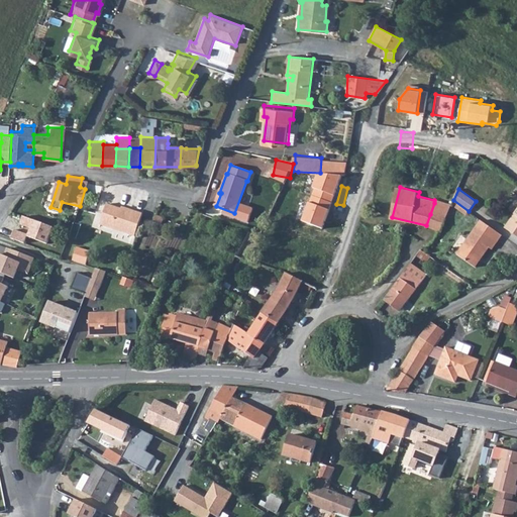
[(430,214),(446,218),(452,203),(434,200),(434,203),(430,214)]
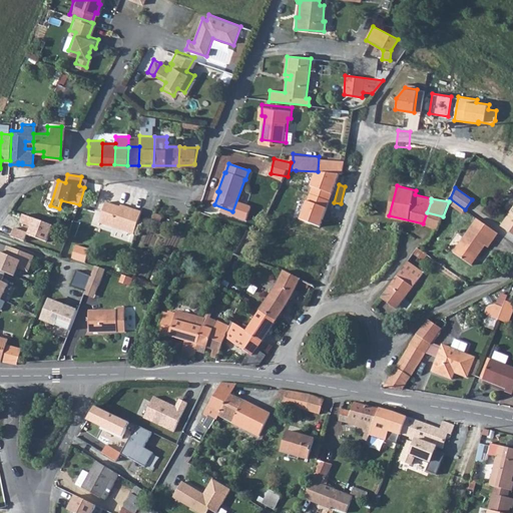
[(108,225),(116,205),(106,202),(99,222),(108,225)]
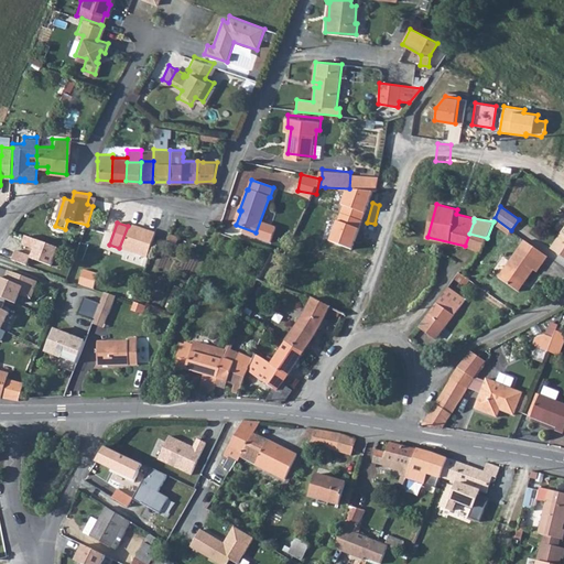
[(119,248),(147,258),(155,232),(137,226),(136,229),(128,226),(119,248)]
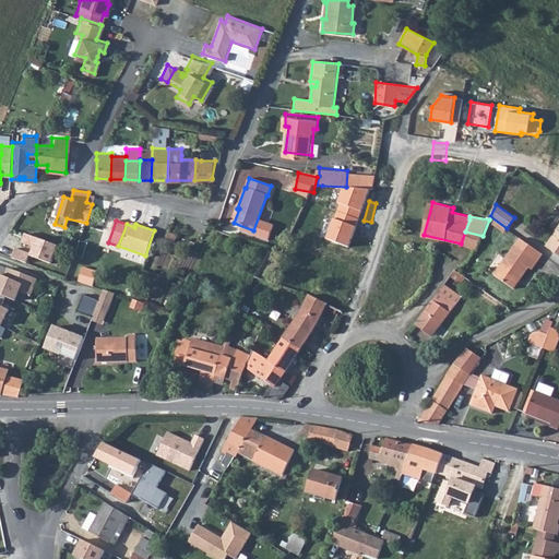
[(558,228),(547,246),(558,252),(558,228)]
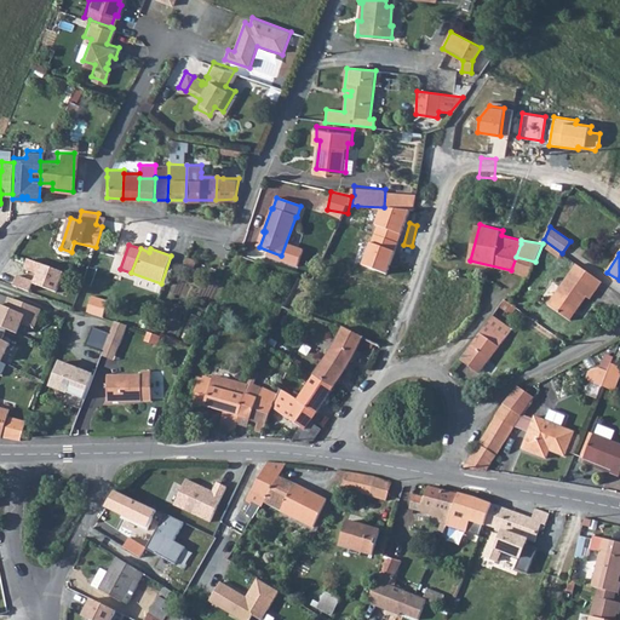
[(511,270),(528,277),(535,262),(516,257),(511,270)]
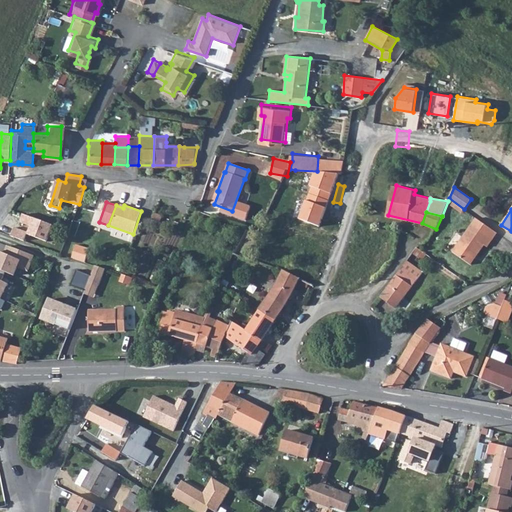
[(18,223),(13,236),(26,241),(31,228),(18,223)]
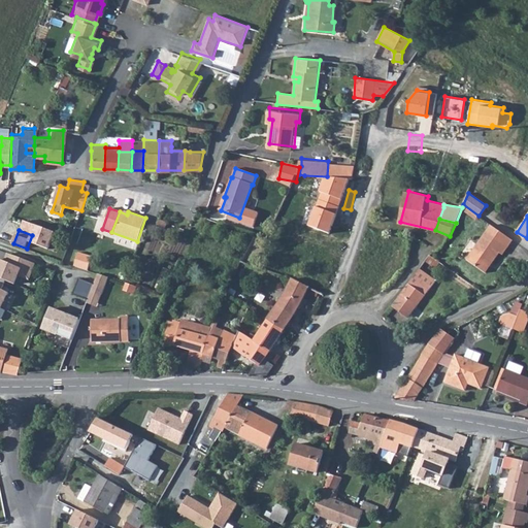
[(467,258),(486,271),(500,252),(503,254),(509,245),(488,230),(467,258)]
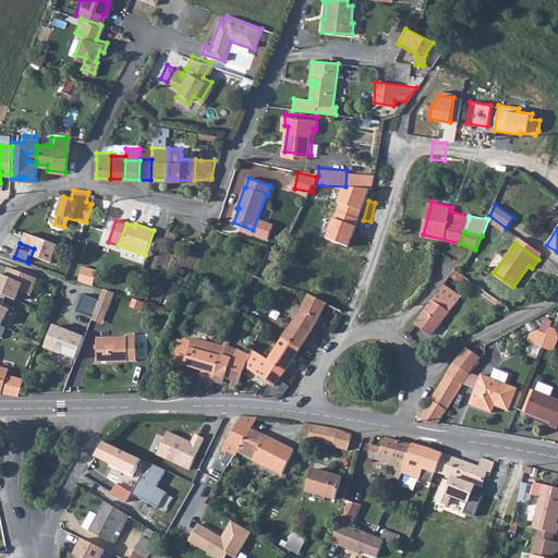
[(82,266),(77,280),(92,284),(96,270),(82,266)]
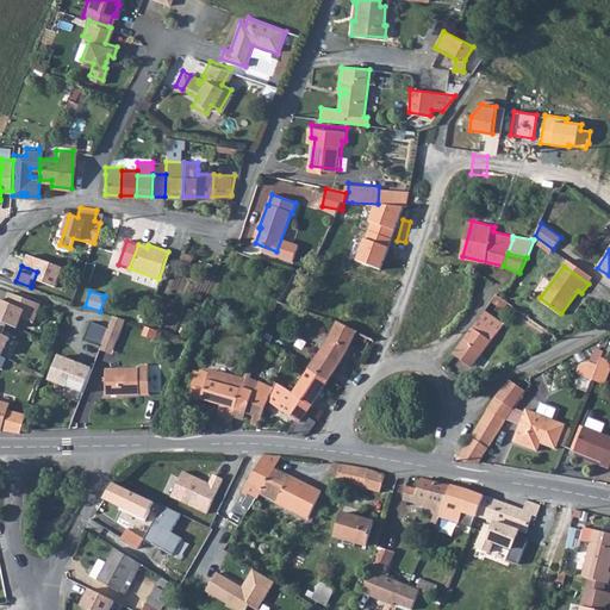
[(0,303),(0,327),(4,329),(13,332),(18,322),(32,325),(39,306),(6,294),(1,304),(0,303)]
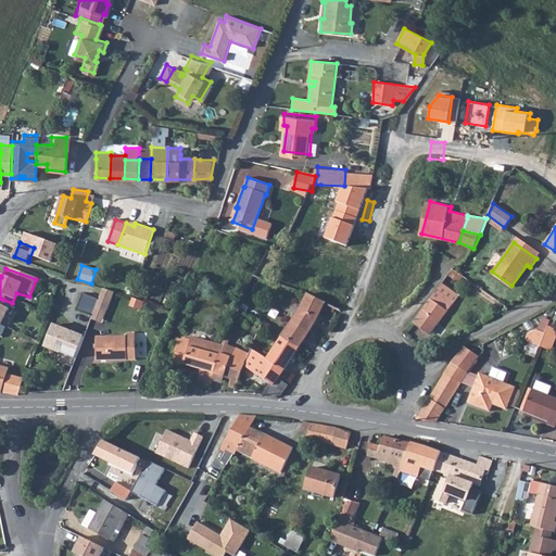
[(413,321),(430,333),(459,293),(442,280),(413,321)]
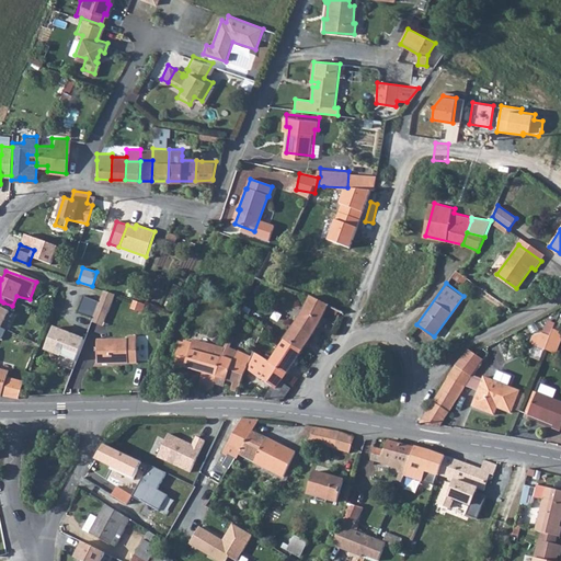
[(114,293),(103,289),(101,292),(98,301),(95,307),(106,311),(114,293)]
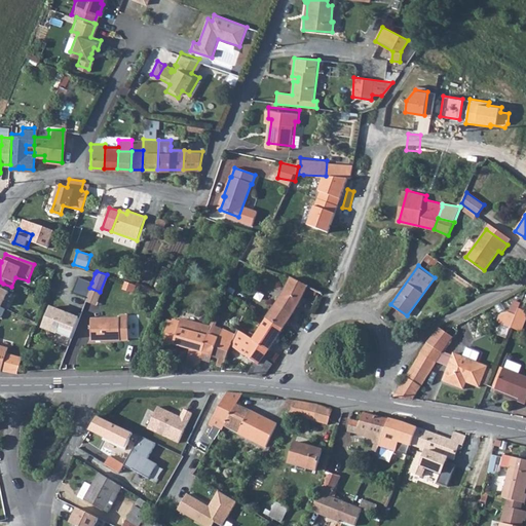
[(85,298),(89,288),(91,283),(77,276),(71,293),(85,298)]
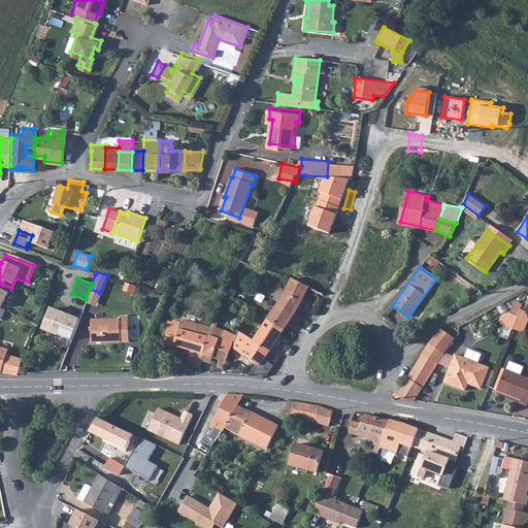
[(286,292),(301,300),(309,288),(292,278),(286,292)]
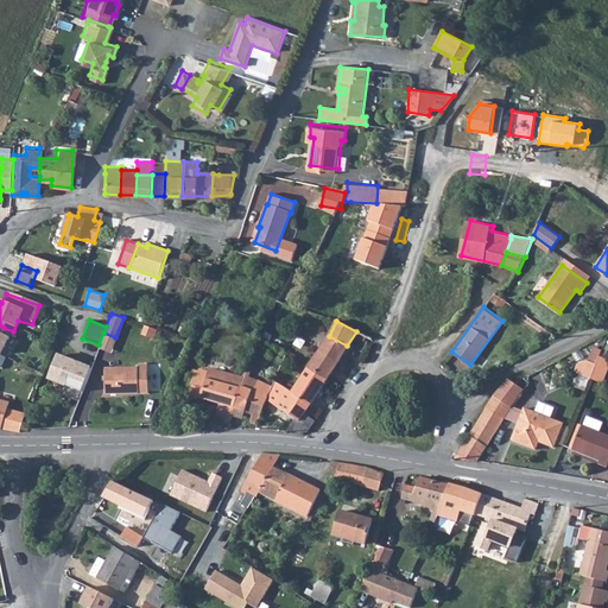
[(390,323),(385,324),(384,337),(390,346),(397,343),(392,330),(390,323)]
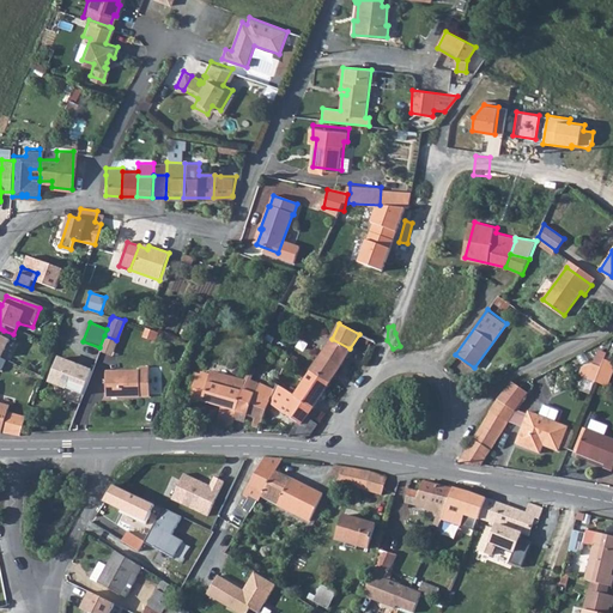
[(110,354),(116,340),(104,335),(99,347),(98,350),(110,354)]
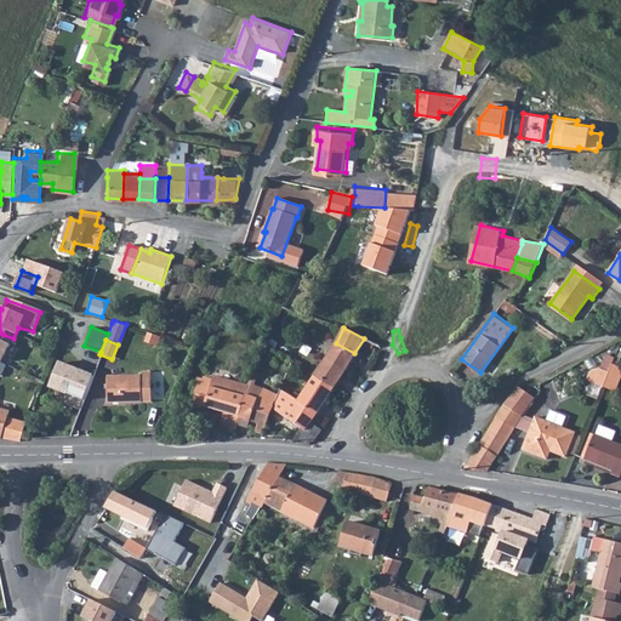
[(326,358),(345,369),(352,358),(354,353),(336,343),(326,358)]
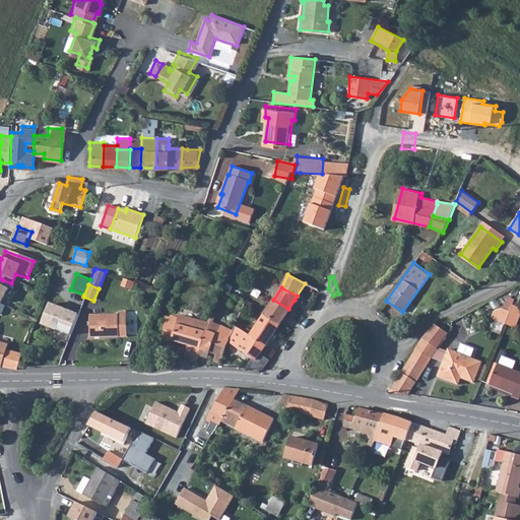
[(263,314),(279,324),(281,321),(288,309),(273,300),(263,314)]
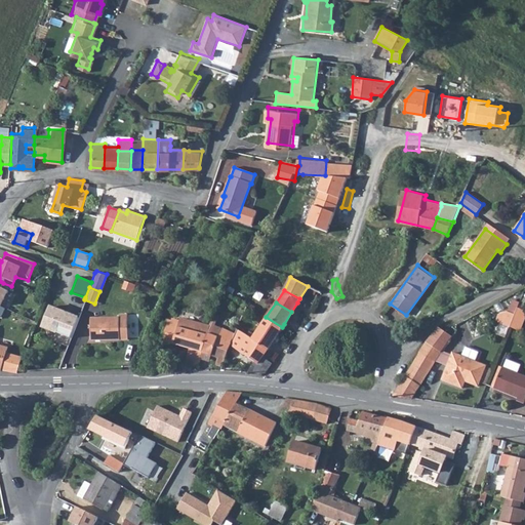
[(502,322),(511,325),(518,306),(514,305),(511,311),(508,309),(502,322)]
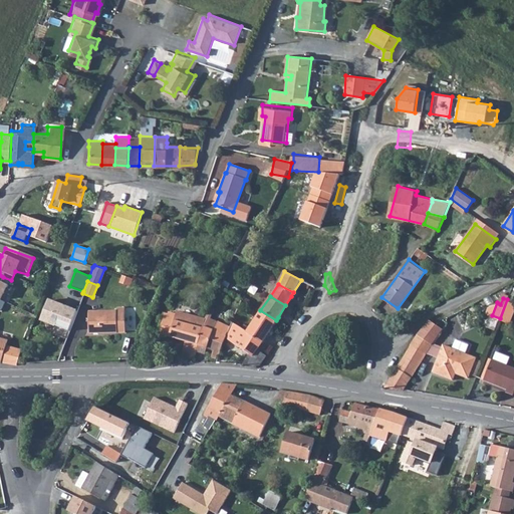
[(500,318),(499,318),(509,322),(513,308),(513,302),(507,299),(500,318)]
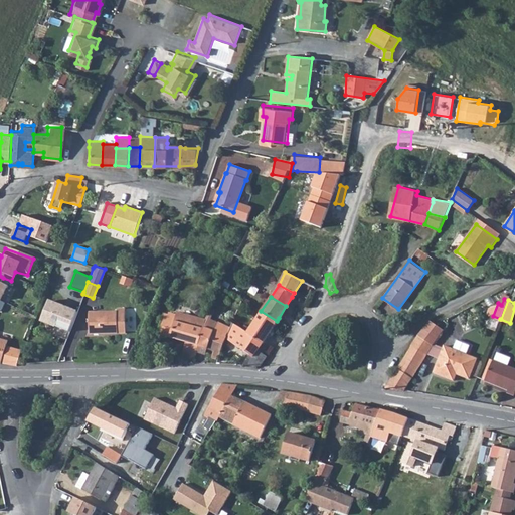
[(54,327),(67,333),(75,313),(47,302),(40,320),(54,326),(54,327)]
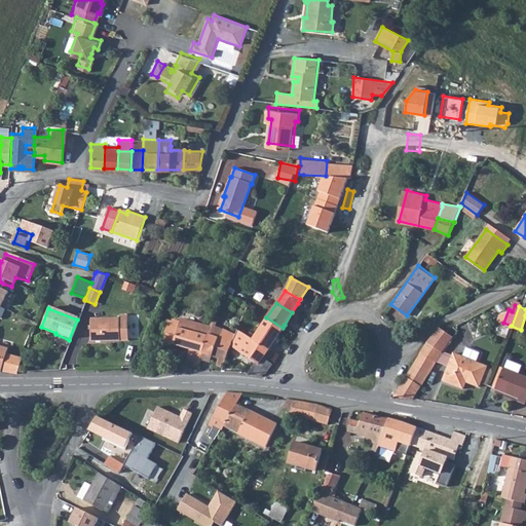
[(120,317),(120,339),(128,339),(128,316),(120,317)]
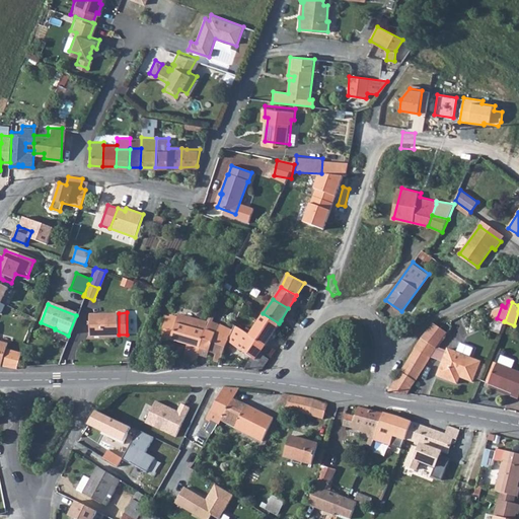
[(89,313),(89,335),(119,335),(119,313),(89,313)]
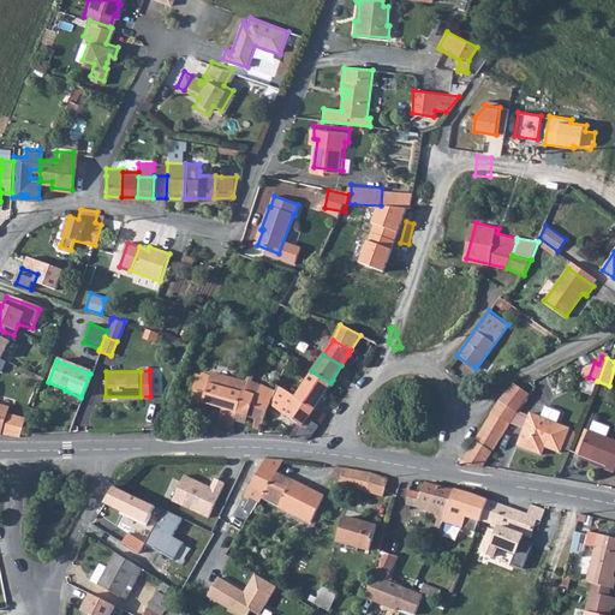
[(291,436),(306,437),(316,424),(308,418),(330,383),(311,371),(294,396),(279,386),(272,405),(287,416),(299,423),(291,436)]
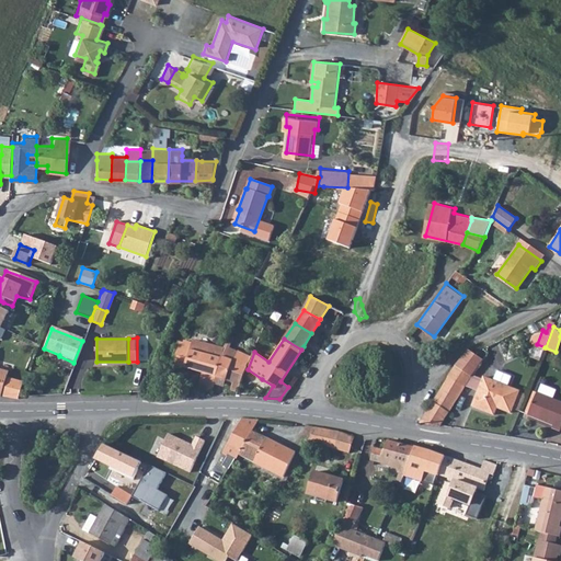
[(172,363),(203,371),(214,375),(225,347),(193,340),(190,348),(178,345),(172,359),(172,363)]
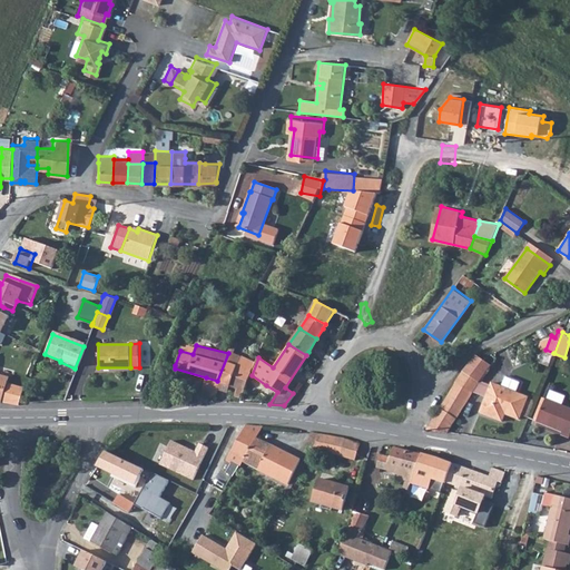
[(551,363),(554,354),(544,351),(541,360),(551,363)]
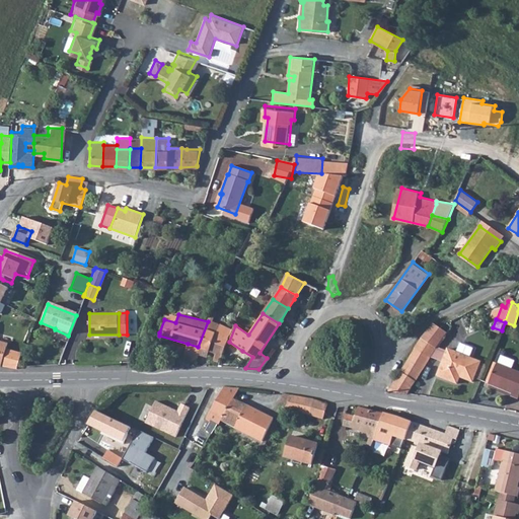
[(198,347),(208,350),(216,353),(213,359),(220,361),(229,340),(228,339),(230,332),(222,327),(209,322),(208,321),(198,347)]
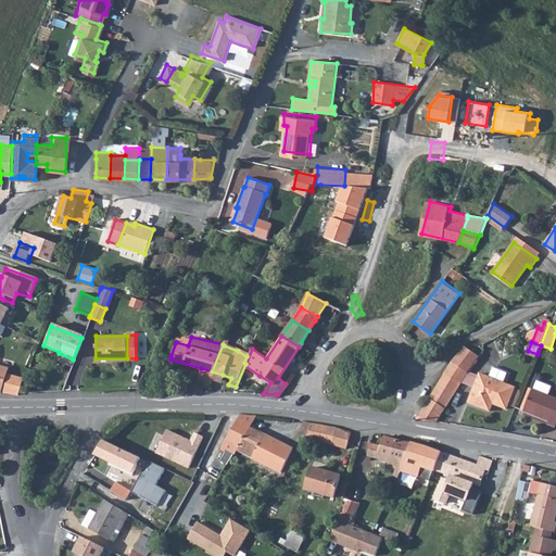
[(452,361),(468,373),(468,371),(479,355),(471,350),(465,345),(452,361)]
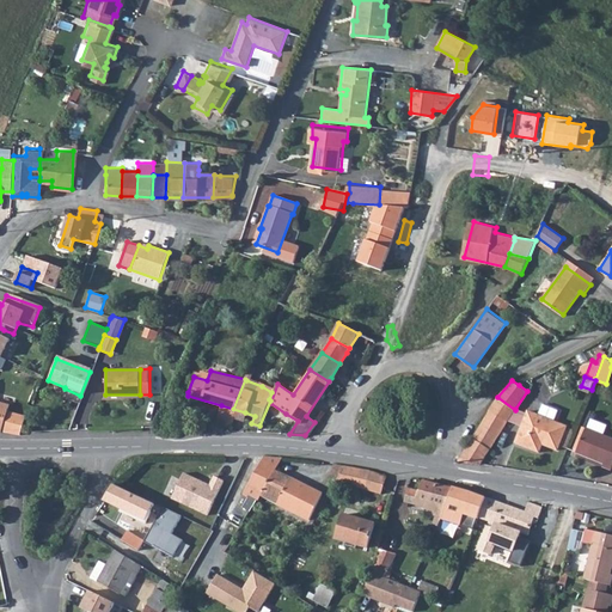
[(489,409),(508,421),(515,410),(497,397),(489,409)]
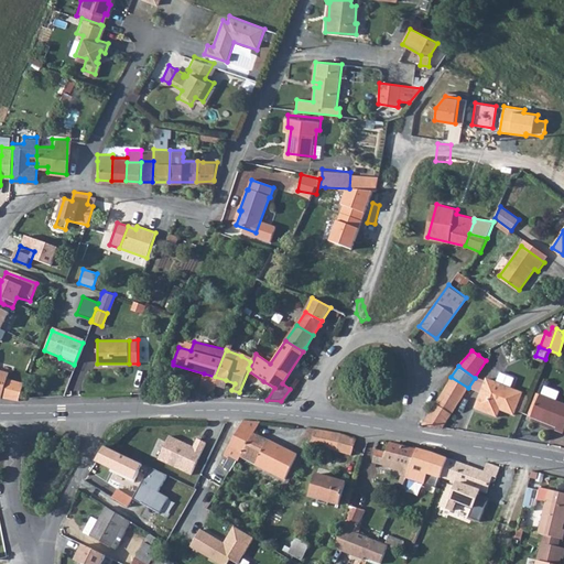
[(0,397),(18,399),(23,382),(7,377),(0,397)]
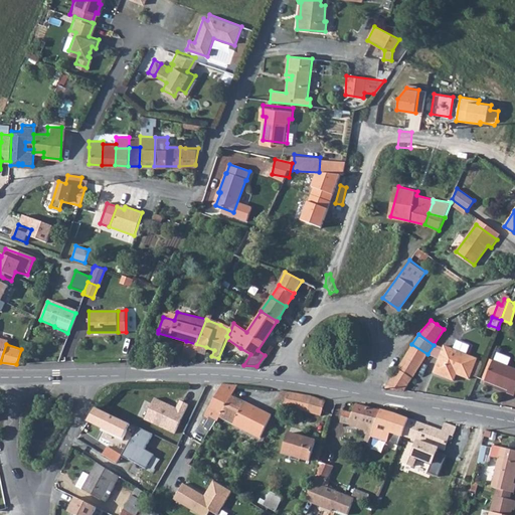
[(193,352),(203,356),(206,347),(196,344),(193,352)]
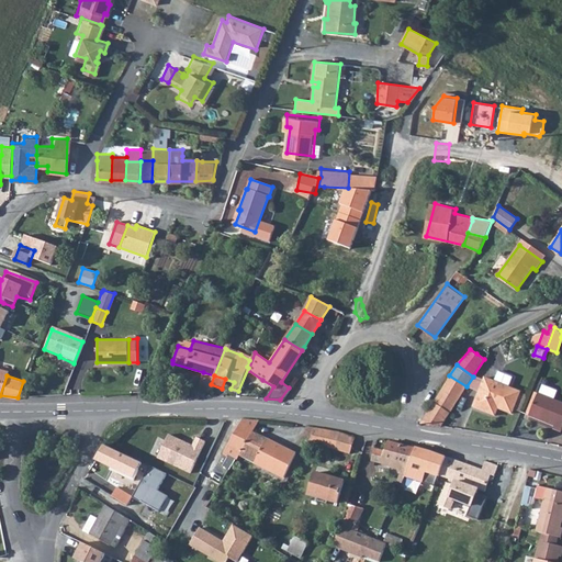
[(441,389),(459,398),(467,386),(449,375),(441,389)]
